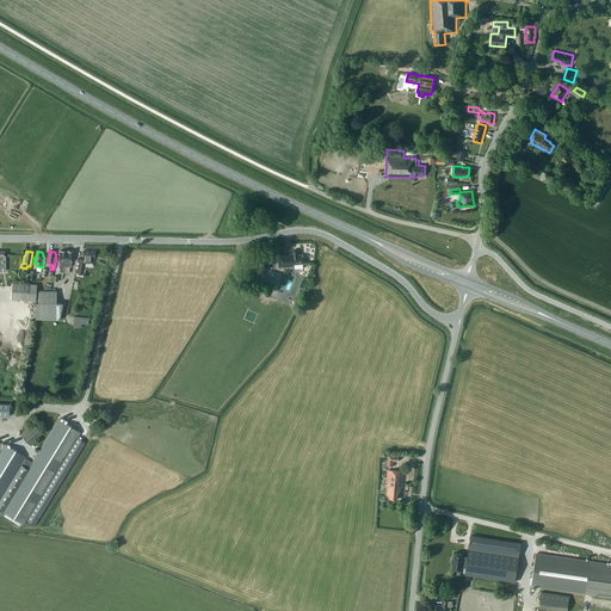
[(75,273),(84,275),(85,275),(86,265),(85,265),(86,264),(92,264),(92,257),(96,257),(96,252),(88,252),(87,251),(84,251),(84,259),(79,258),(75,273)]
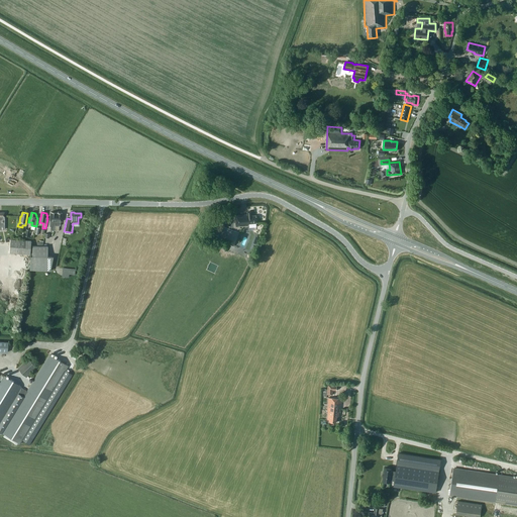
[(251,216),(251,212),(247,212),(247,215),(235,215),(236,226),(247,226),(247,224),(256,224),(256,216),(251,216)]
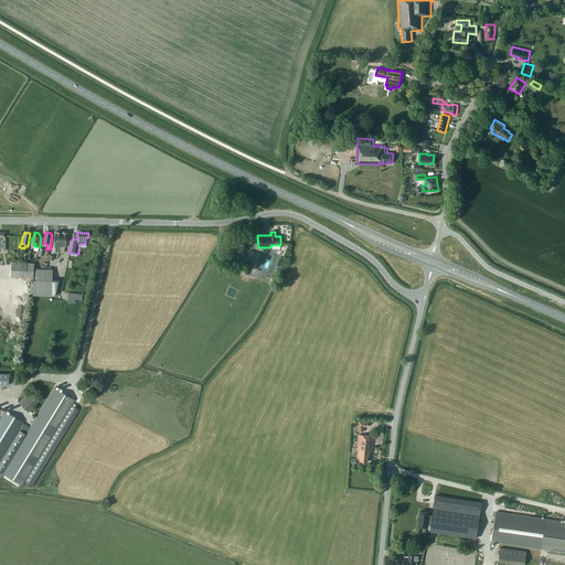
[(33,263),(10,262),(9,277),(32,278),(33,263)]
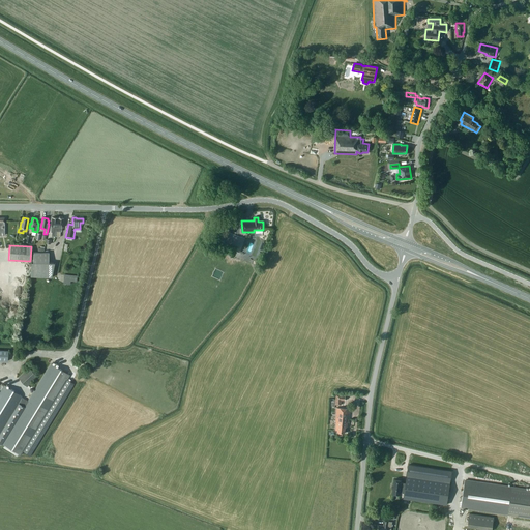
[(43,252),(39,252),(33,252),(33,263),(31,263),(31,277),(52,277),(54,263),(49,263),(49,253),(43,252)]
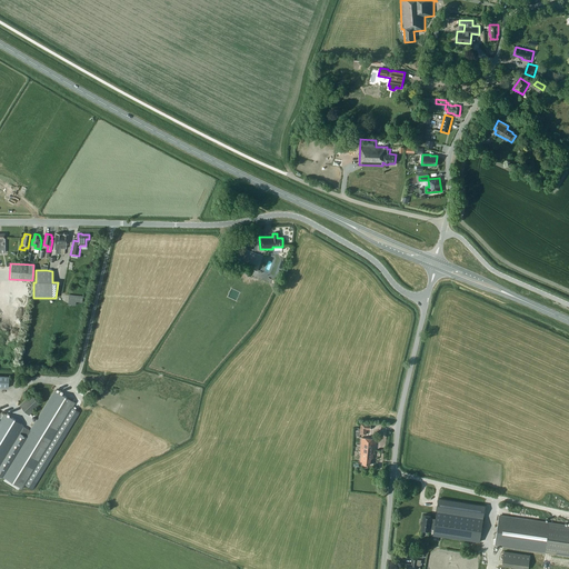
[(77,302),(82,302),(83,296),(69,295),(68,305),(76,306),(77,302)]
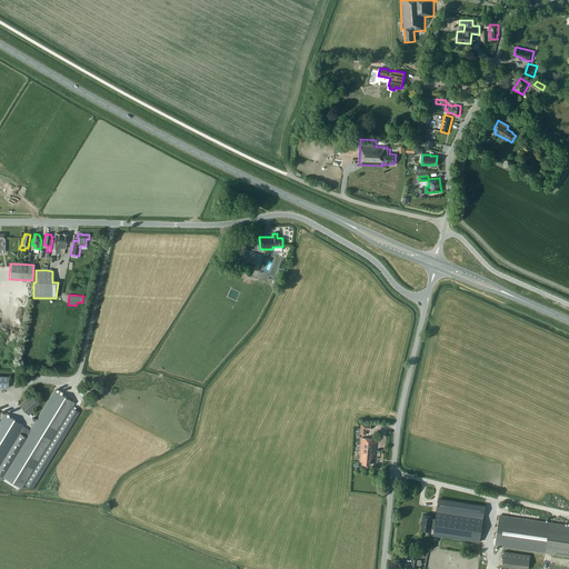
[(0,387),(9,388),(9,380),(9,377),(0,376),(0,387)]
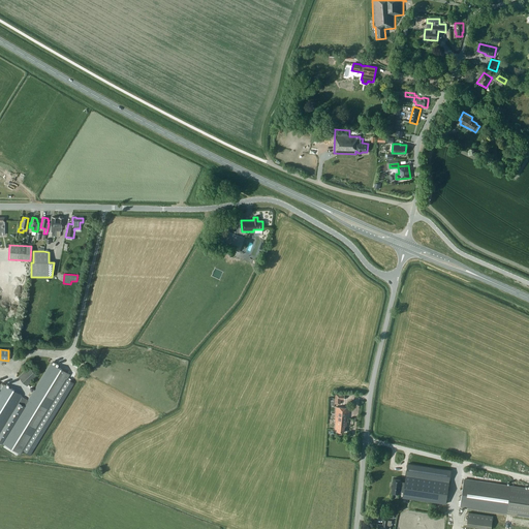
[(69,374),(52,364),(29,401),(22,397),(23,396),(4,384),(3,385),(0,383),(0,391),(0,431),(19,402),(25,406),(3,443),(21,455),(69,374)]
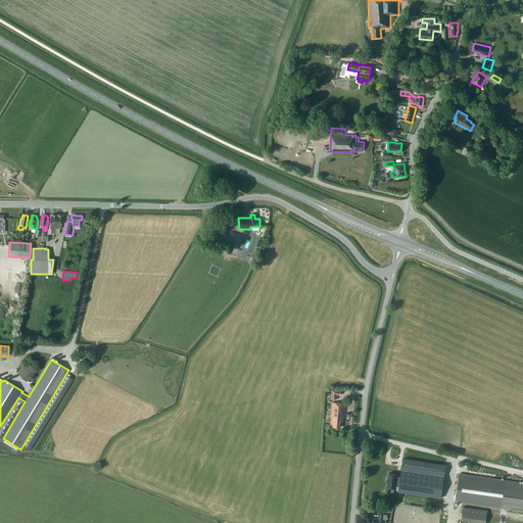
[(36,371),(28,362),(26,364),(28,365),(18,373),(26,381),(36,371)]
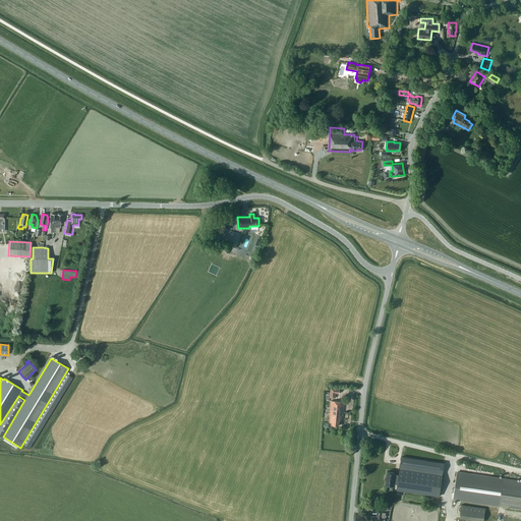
[(66,373),(23,444),(30,448),(73,378),(66,373)]
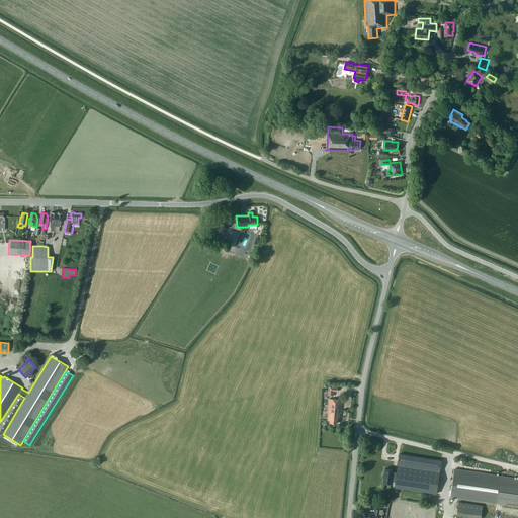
[(337,386),(328,385),(328,396),(333,396),(333,391),(337,392),(337,386)]
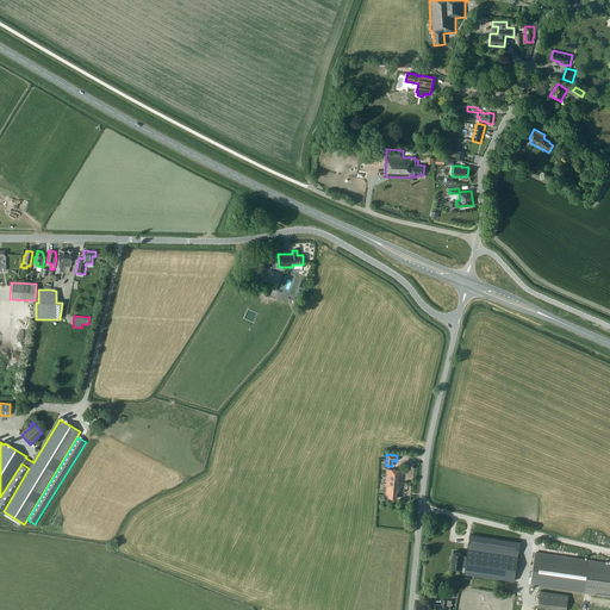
[(22,465),(0,498),(0,510),(1,512),(29,468),(22,465)]
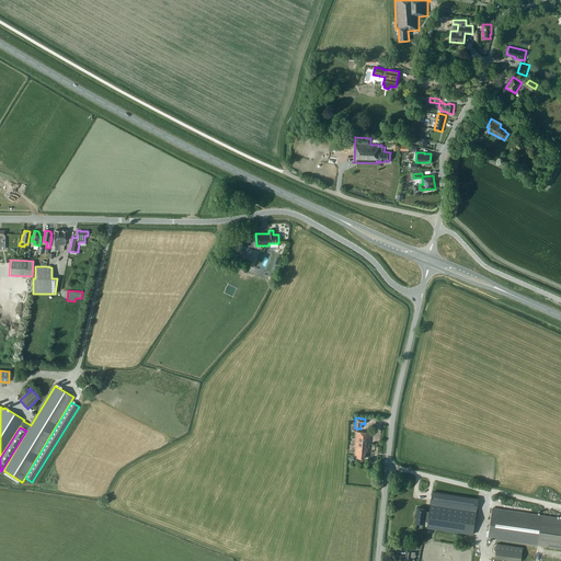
[(367,447),(369,448),(370,433),(356,432),(354,448),(356,448),(355,455),(357,456),(357,458),(365,459),(365,453),(367,453),(367,447)]
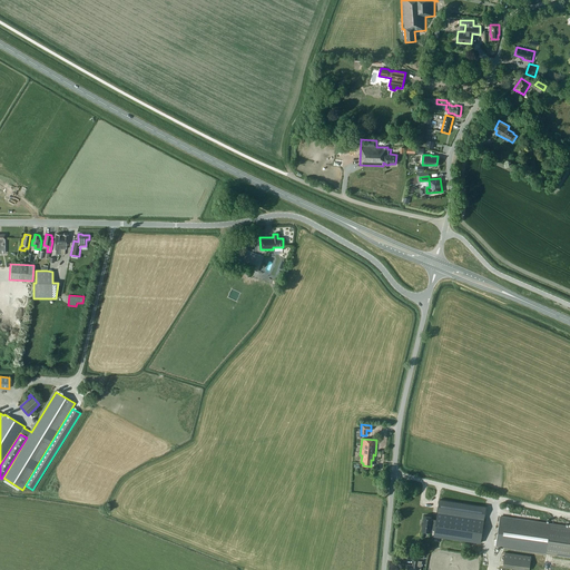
[(424,516),(422,531),(430,532),(430,530),(434,531),(434,534),(435,534),(434,537),(482,543),(485,520),(487,507),(440,500),(436,520),(431,519),(431,517),(424,516)]
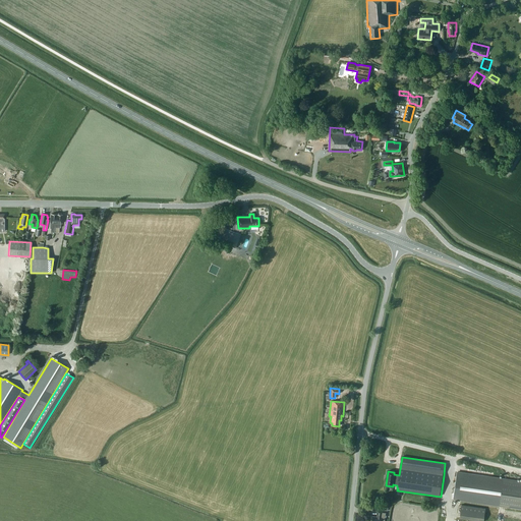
[(520,509),(520,480),(457,471),(453,500),(520,509)]
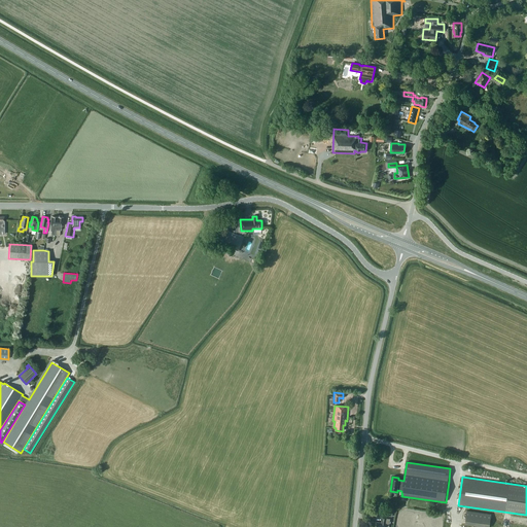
[(465,524),(484,526),(489,526),(491,514),(467,511),(465,524)]
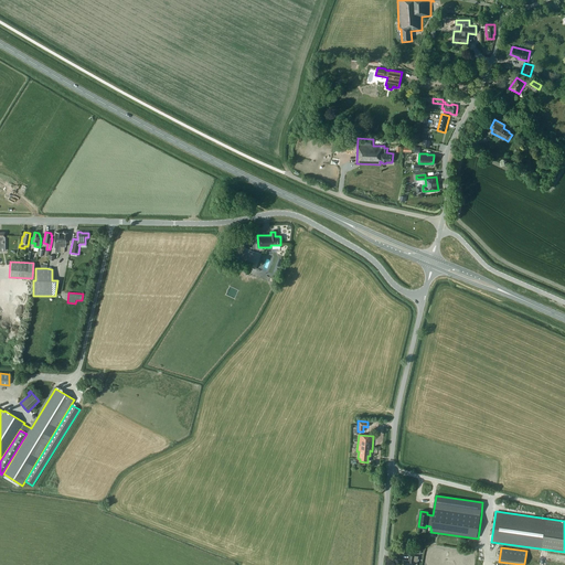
[(416,564),(418,558),(418,556),(409,555),(408,560),(403,560),(402,564),(416,564)]
